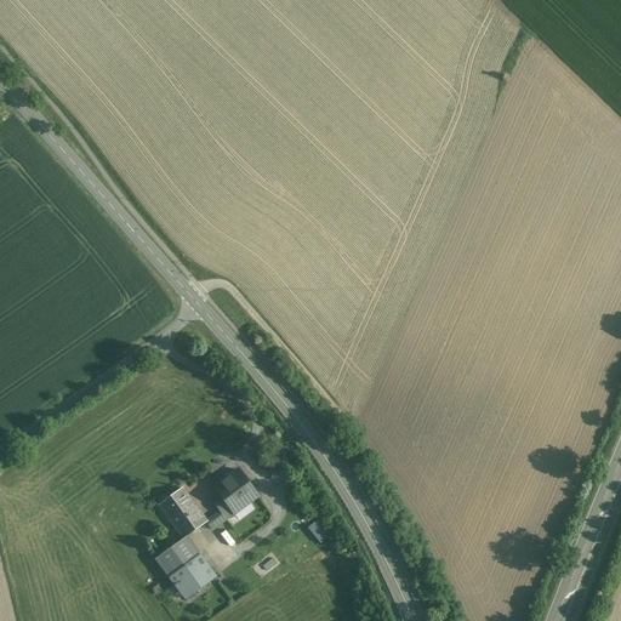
[(238,467),(212,485),(220,496),(234,516),(235,517),(261,499),(238,467)]
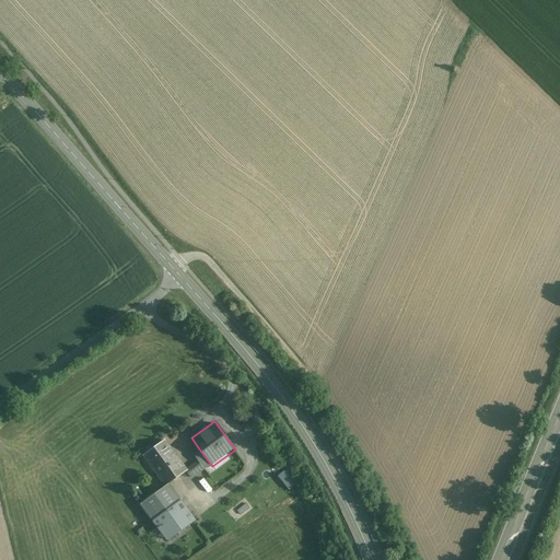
[(164,487),(168,483),(187,470),(165,440),(142,456),(164,487)]
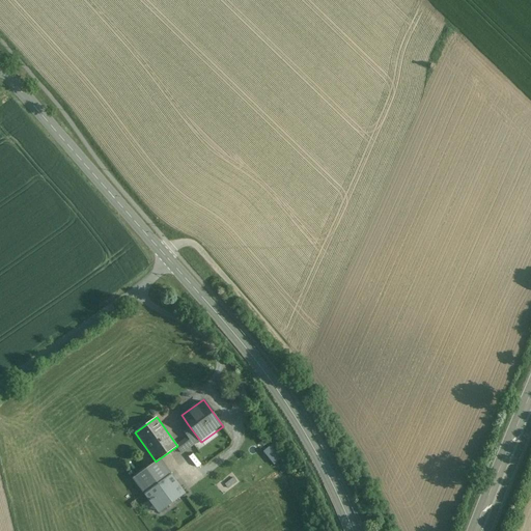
[(200,441),(188,424),(182,428),(188,438),(177,445),(178,446),(176,447),(182,454),(200,441)]
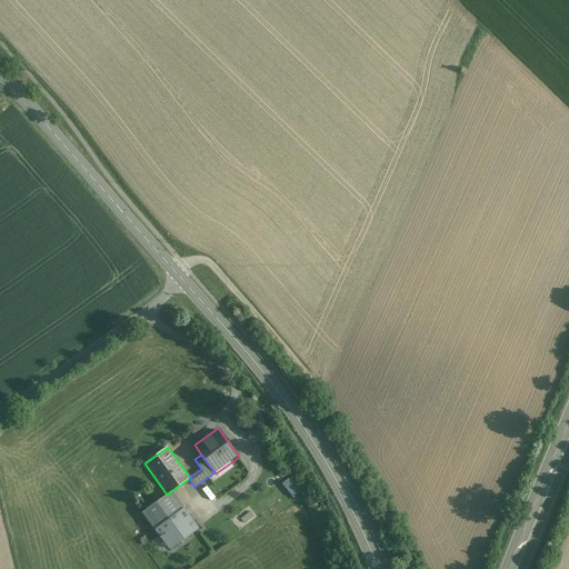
[(296,498),(303,490),(291,477),(282,485),(296,498)]
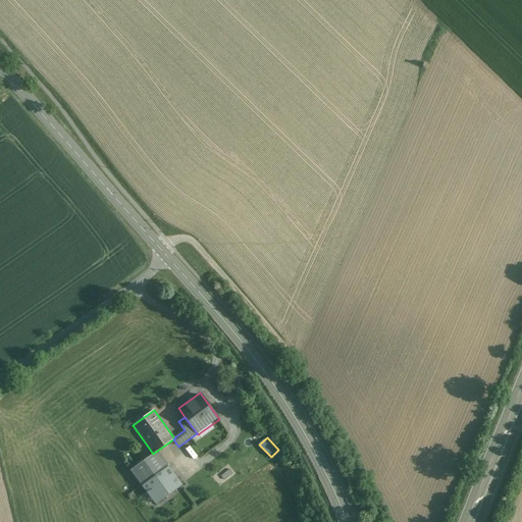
[(141,485),(168,466),(157,451),(153,454),(129,470),(141,485)]
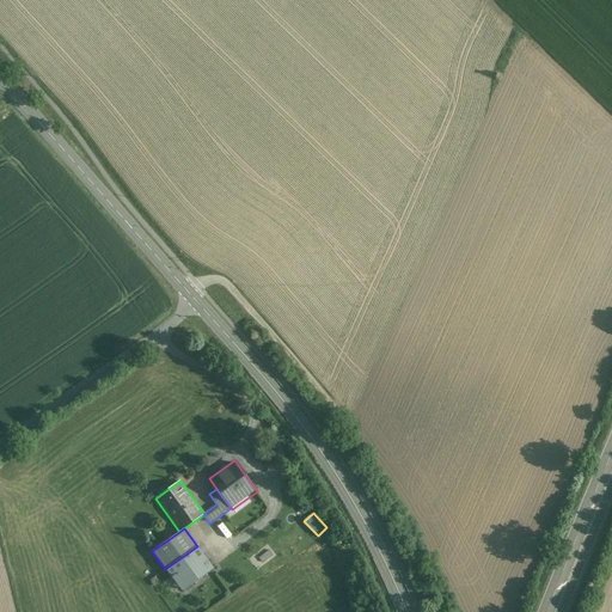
[(179,591),(212,567),(197,546),(165,569),(179,591)]
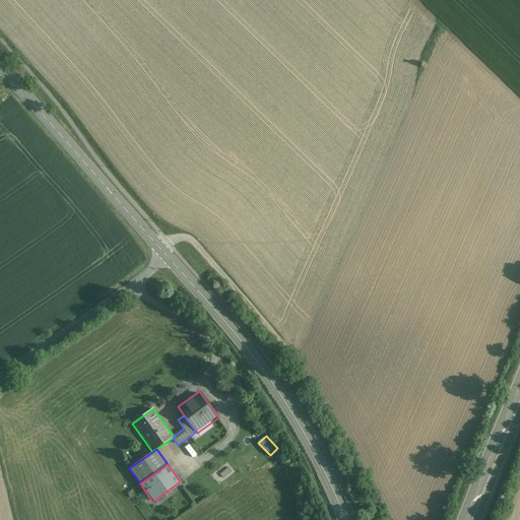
All buildings are outlined.
